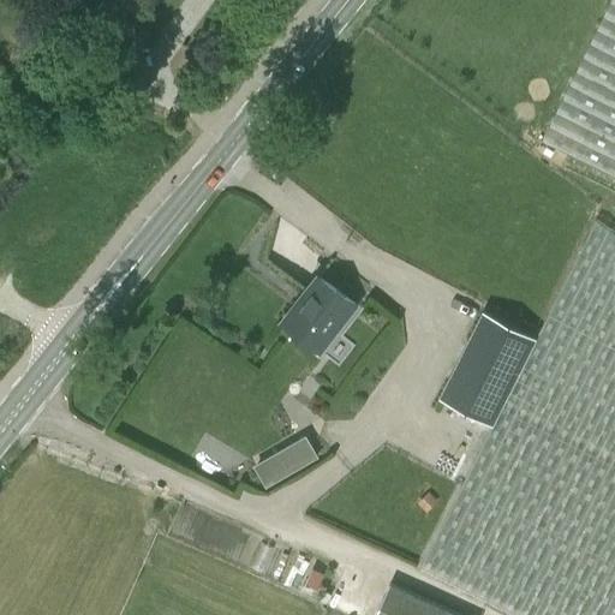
[(614,193),(614,0),(611,0),(536,154),(614,193)]
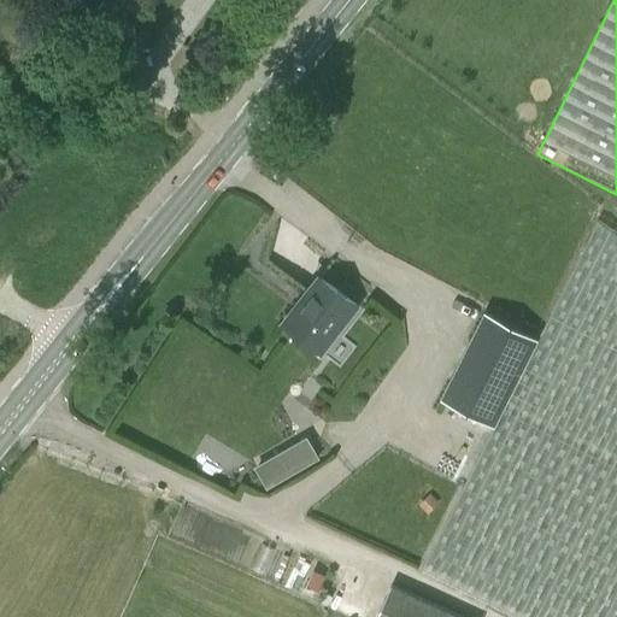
[(109,28),(119,17),(105,3),(94,12),(109,28)]
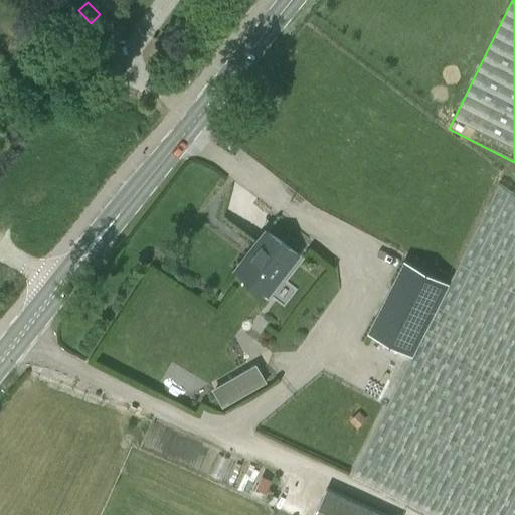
[(452,278),(450,283),(413,356),(385,409),(352,475),(431,514),(514,514),(514,196),(499,185),(452,278)]
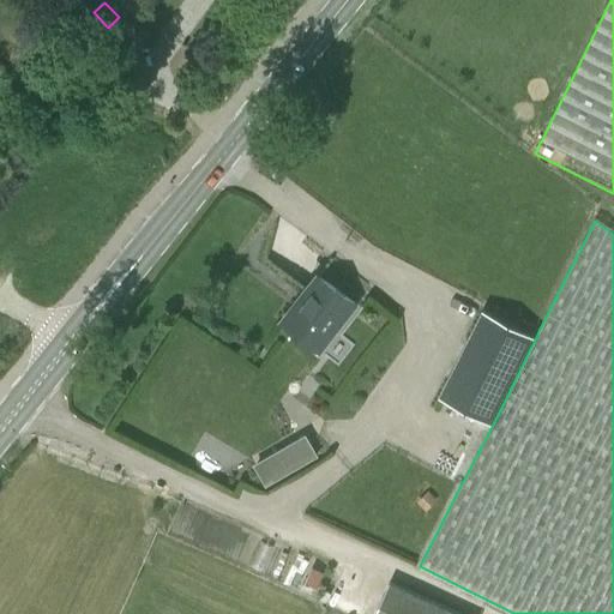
[(281,287),(295,296),(304,286),(289,275),(281,287)]
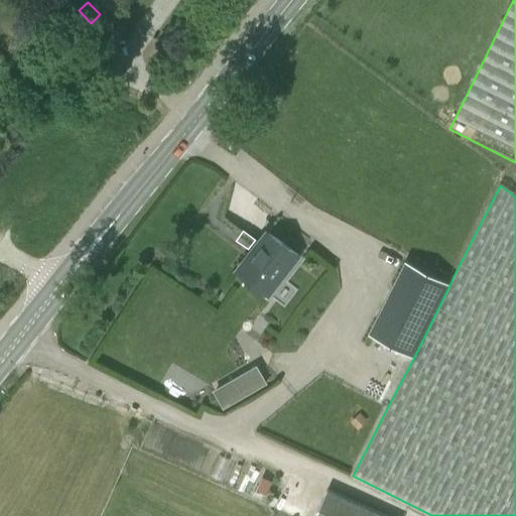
[(268,295),(298,255),(268,232),(237,271),(268,295)]
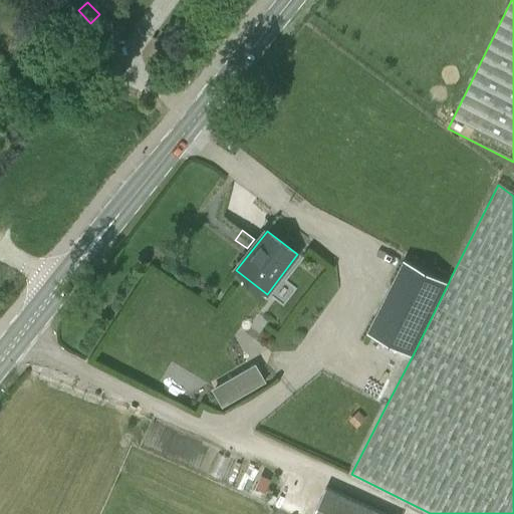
[(413,355),(449,282),(404,260),(366,332),(413,355)]
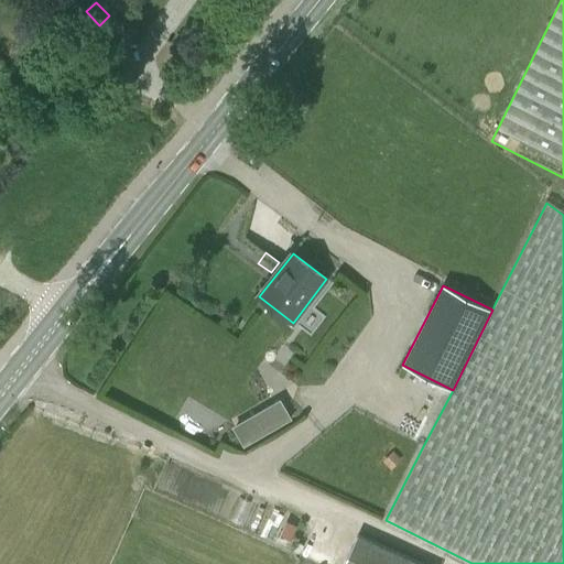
[(231,427),(242,446),(291,419),(280,399),(231,427)]
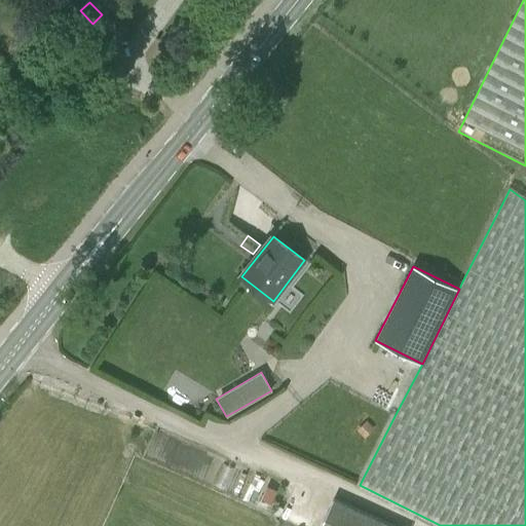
[(357,430),(364,438),(374,428),(367,420),(357,430)]
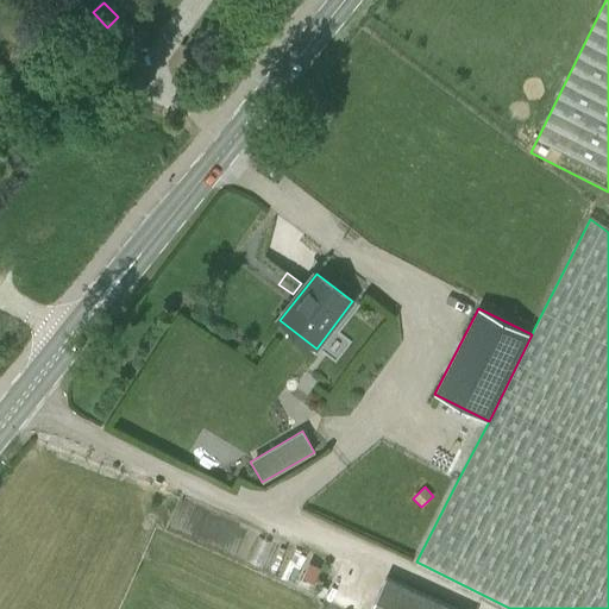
[(454,608),(387,578),(372,608),(454,608)]
